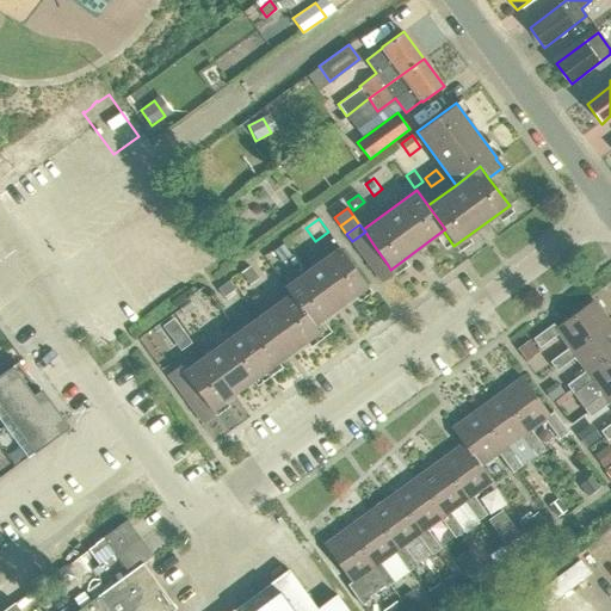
[(358,250),(371,241),(365,232),(352,241),(358,250)]
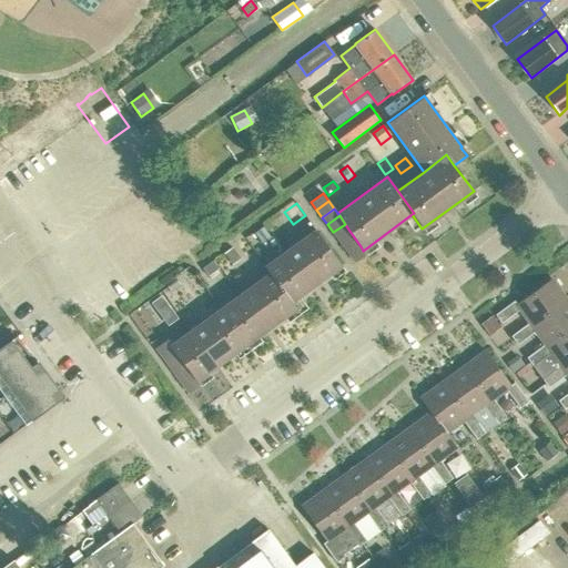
[(350,231),(345,224),(333,232),(338,240),(350,231)]
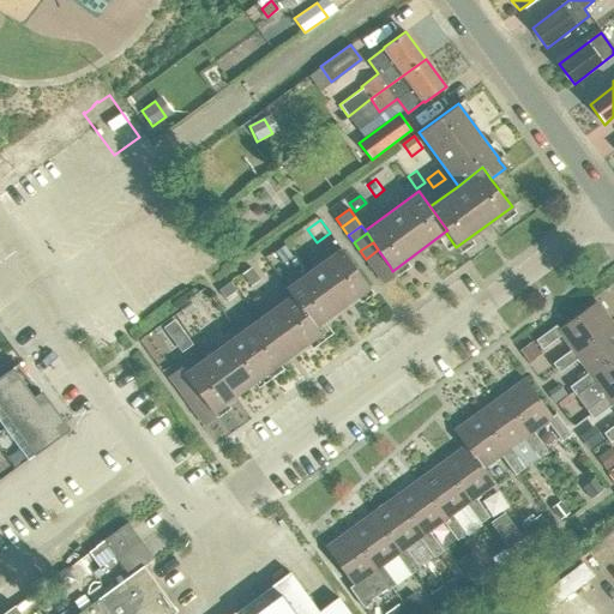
[(283,264),(293,257),(284,246),(275,252),(283,264)]
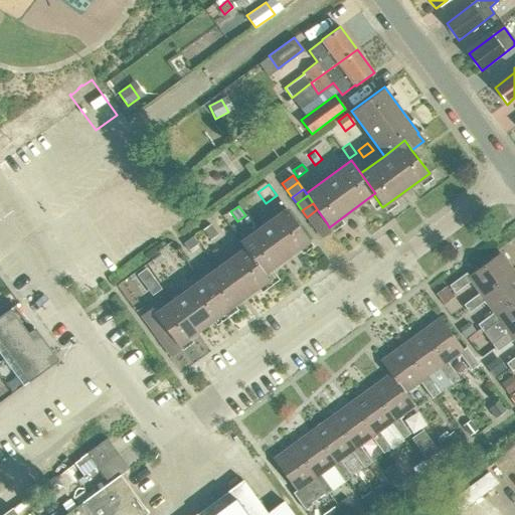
[(242,240),(246,245),(267,273),(312,239),(289,206),(242,240)]
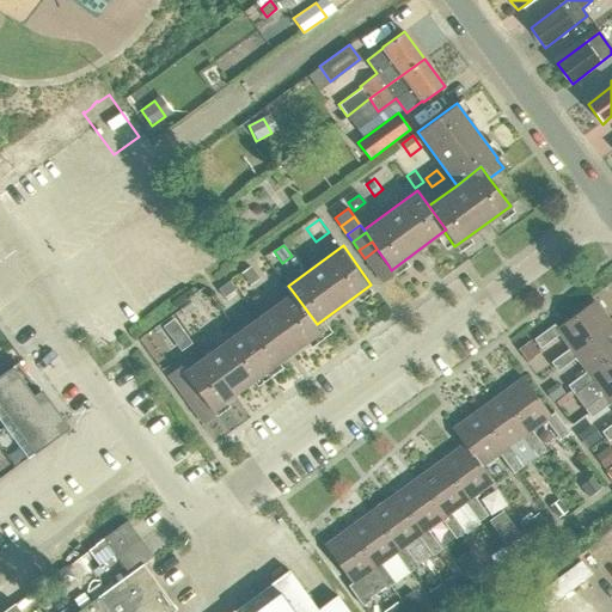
[(383,257),(377,249),(365,258),(371,267),(383,257)]
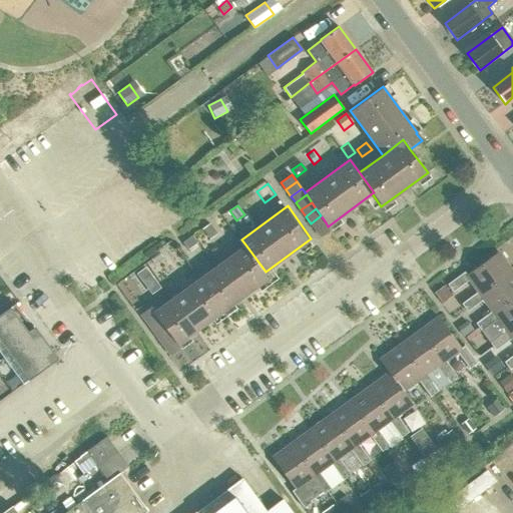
[(316,229),(326,222),(321,215),(311,223),(316,229)]
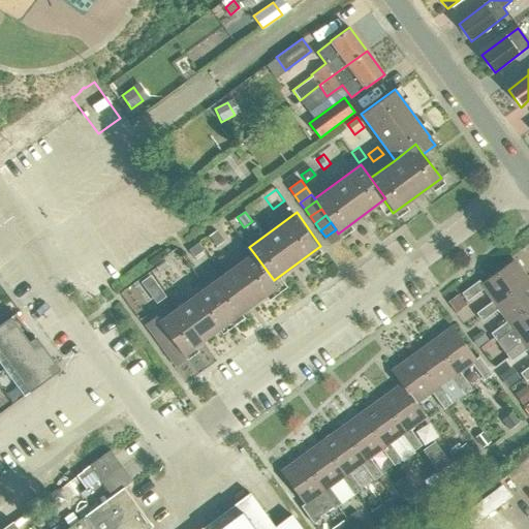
[(341,238),(338,234),(336,229),(325,237),(331,244),(341,238)]
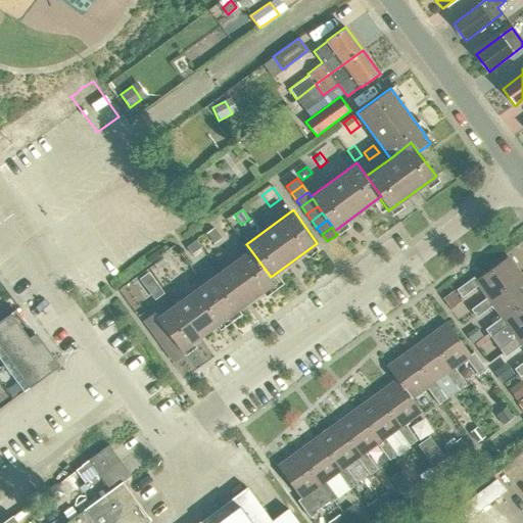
[(214,244),(222,239),(214,228),(205,234),(214,244)]
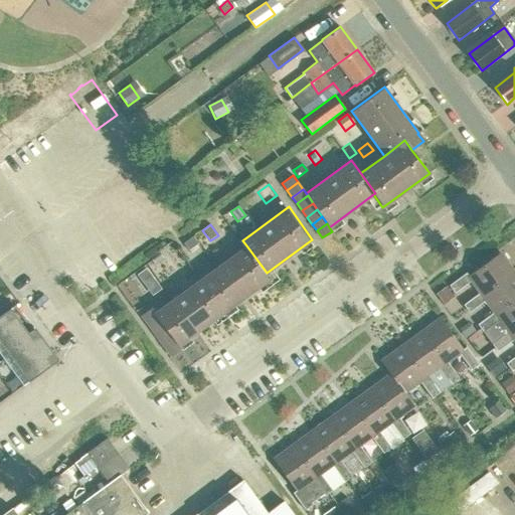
[(193,252),(201,246),(194,236),(186,242),(193,252)]
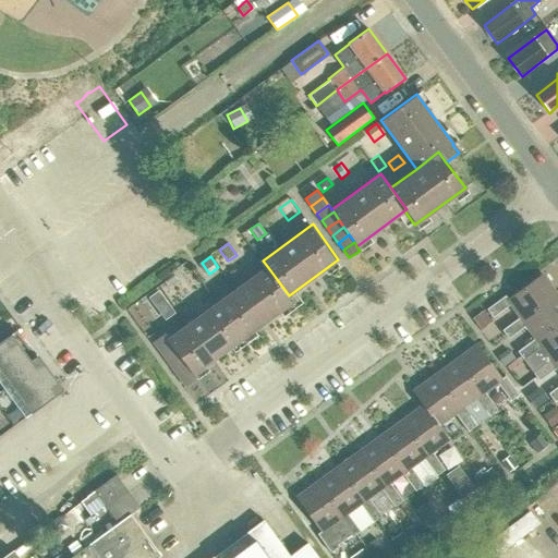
[(289,295),(267,266),(217,302),(243,338),(293,302),(289,295)]
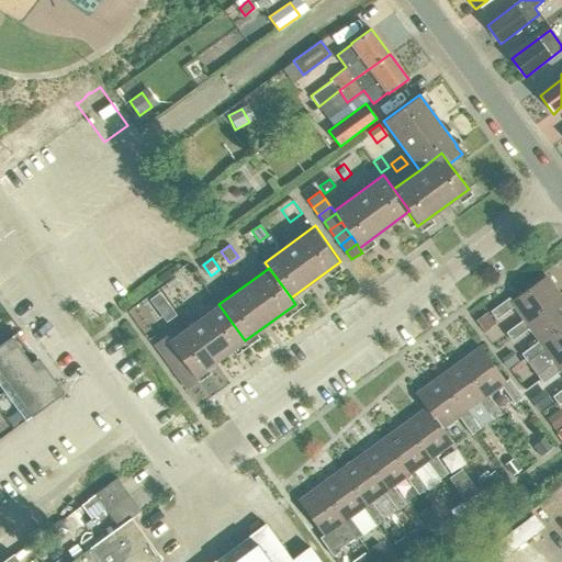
[(163,281),(168,289),(177,282),(171,274),(163,281)]
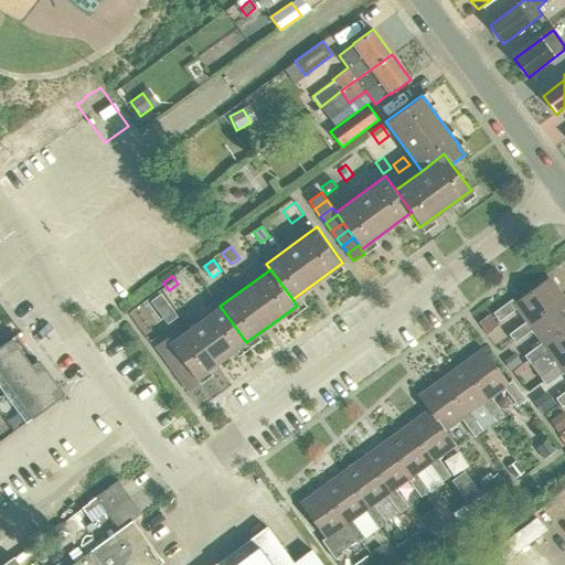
[(529,326),(564,299),(548,277),(513,302),(511,299),(492,312),(499,320),(515,308),(525,321),(529,326)]
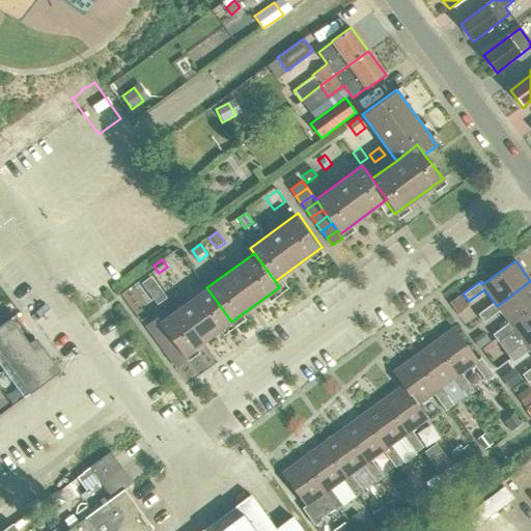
[(152,274),(142,281),(148,291),(160,283),(152,274)]
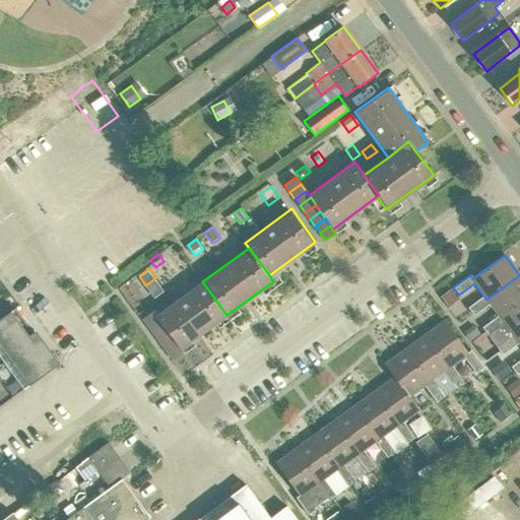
[(519,304),(519,275),(486,300),(483,296),(467,307),(473,315),(489,304),(498,315),(501,319),(519,304)]
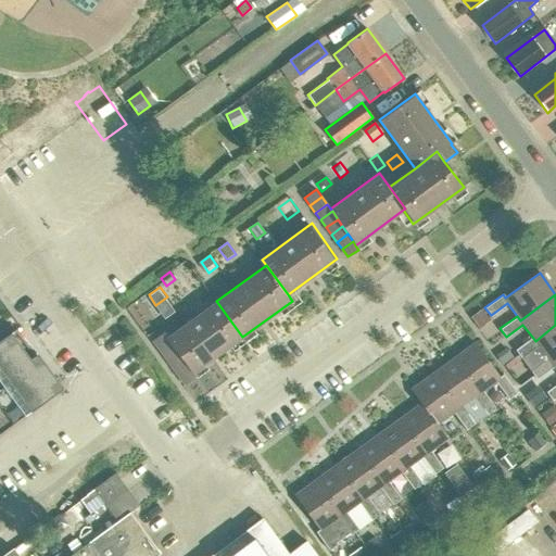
[(190,369),(193,373),(242,337),(216,301),(167,338),(168,340),(174,346),(179,354),(185,362),(190,369)]
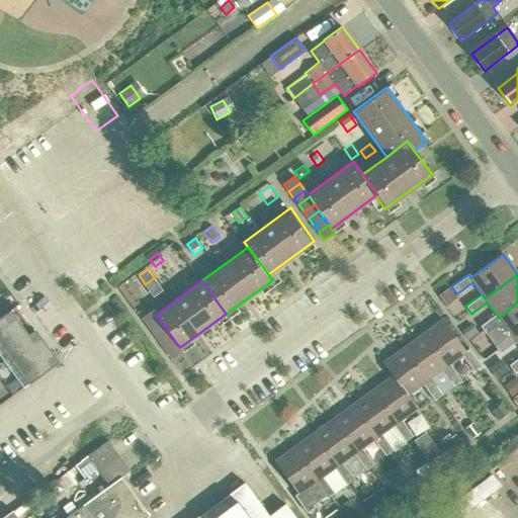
[(448,288),(438,295),(445,306),(455,298),(448,288)]
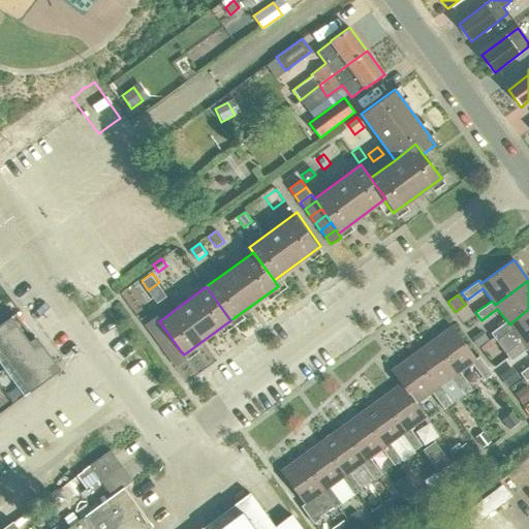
[(524,344),(528,340),(528,309),(509,324),(506,320),(490,333),(493,337),(496,340),(512,329),(521,341),(524,344)]
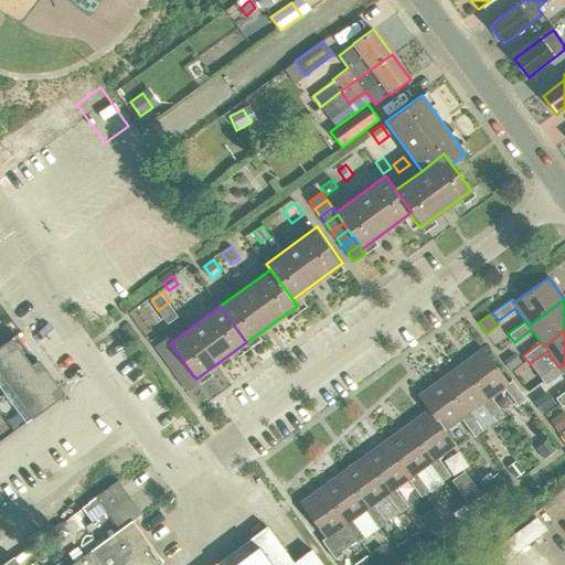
[(0,441),(62,397),(16,334),(0,345),(0,441)]
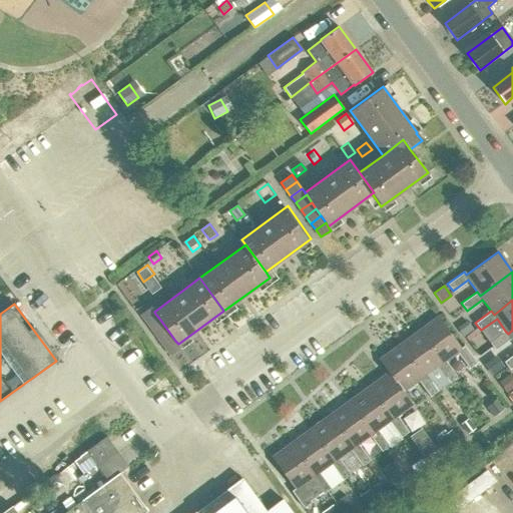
[(155,314),(154,312),(150,307),(140,314),(145,321),(155,314)]
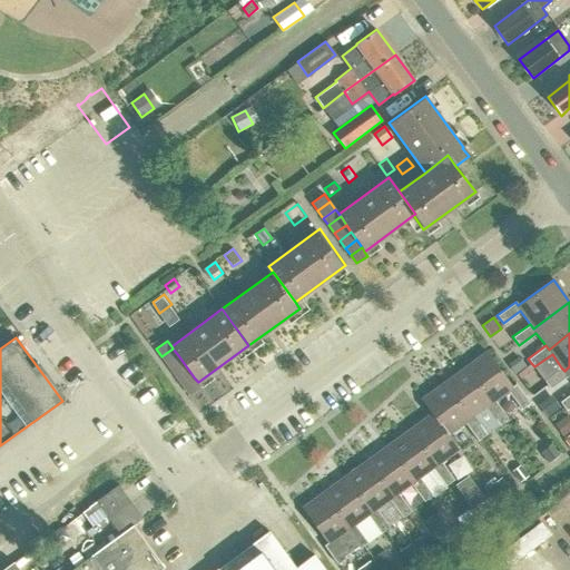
[(167,364),(178,355),(173,349),(161,356),(167,364)]
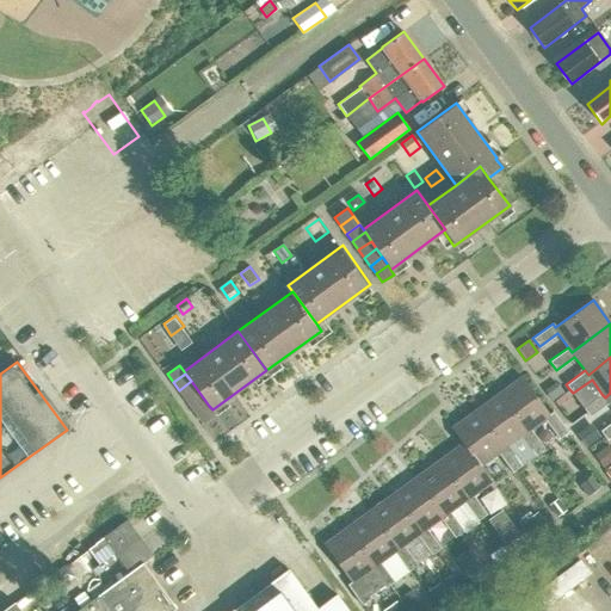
[(549,413),(522,376),(498,394),(526,432),(531,430),(544,419),(559,438),(567,432),(553,411),(549,413)]
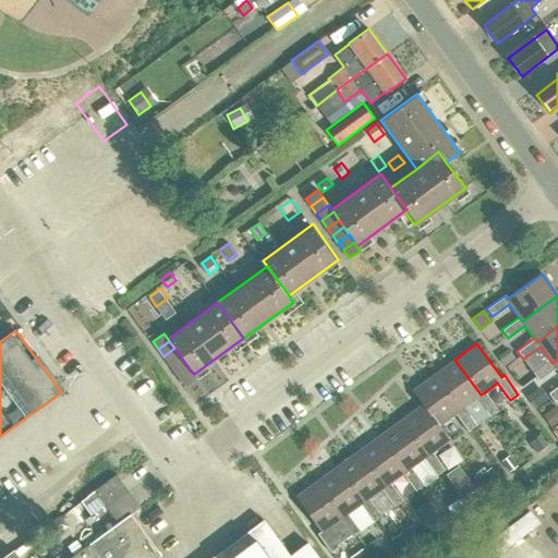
[(180,355),(174,348),(164,356),(169,364),(180,355)]
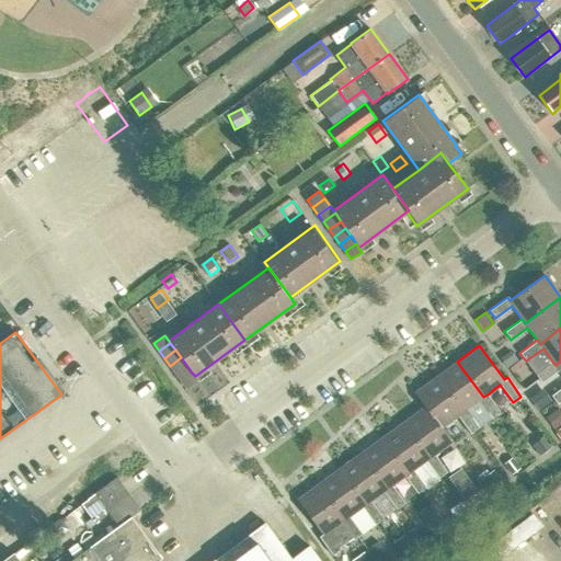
[(510,352),(501,358),(507,367),(516,361),(510,352)]
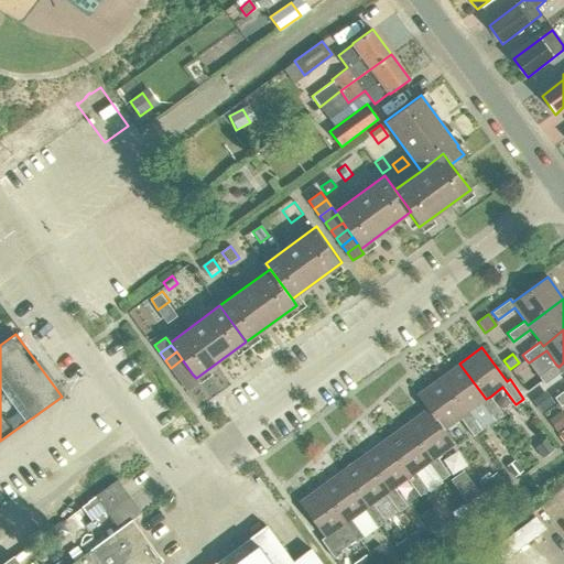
[(187,367),(182,359),(171,368),(176,375),(187,367)]
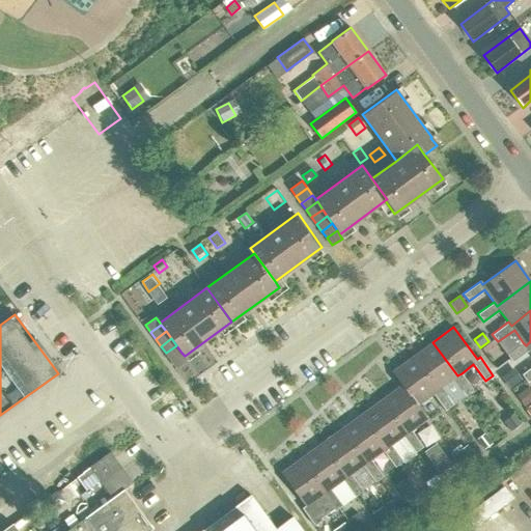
[(495,338),(481,348),(484,352),(498,341),(495,338)]
